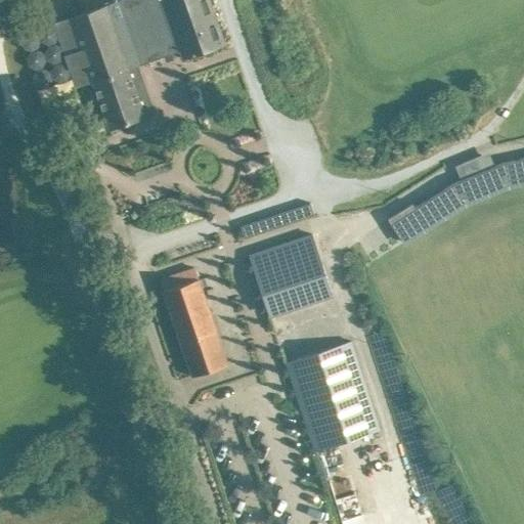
[(45,0),(82,104),(98,98),(110,130),(146,117),(146,116),(155,113),(138,67),(179,52),(182,59),(226,45),(210,0),(45,0)]
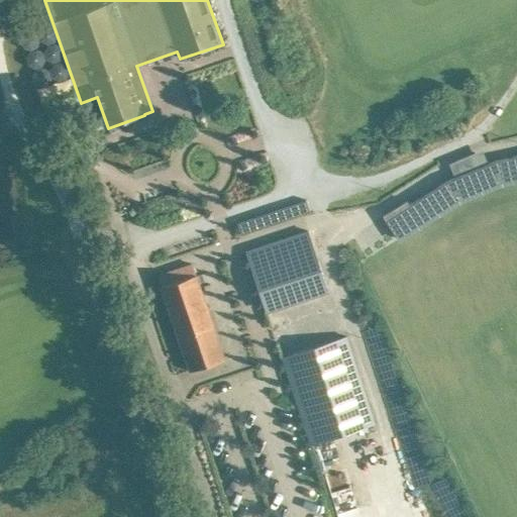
[(406,201),(383,215),(397,237),(398,236),(420,223),(409,205),(406,201)]
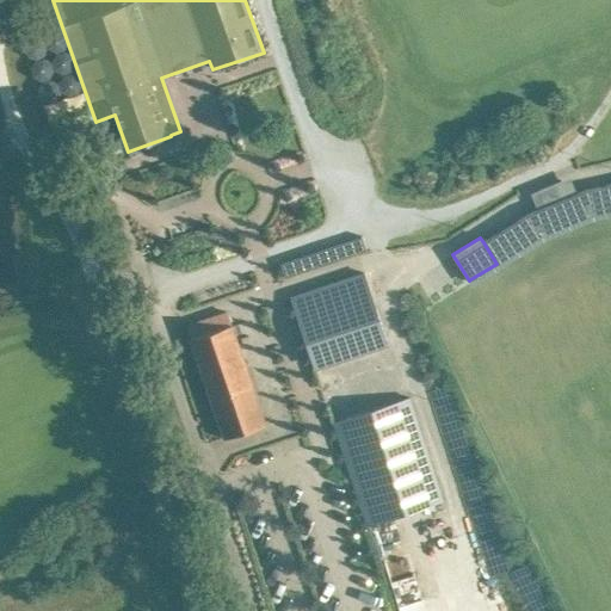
[(316,365),(387,343),(363,273),(292,297),(316,365)]
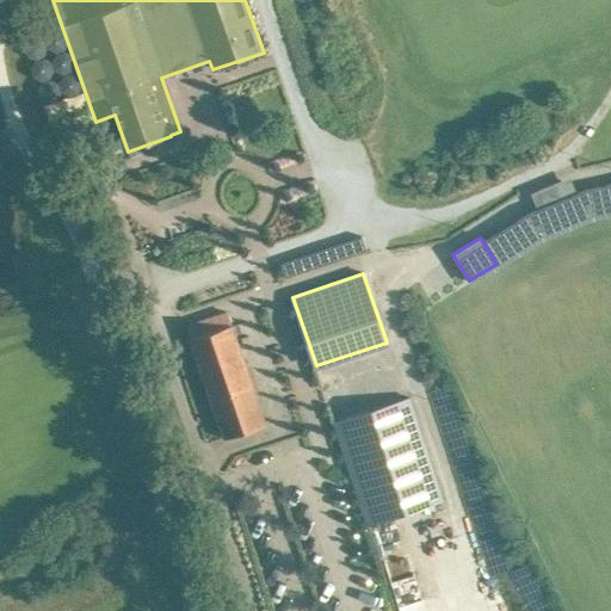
[(224,438),(247,431),(266,424),(239,345),(251,340),(245,320),(191,338),(224,438)]
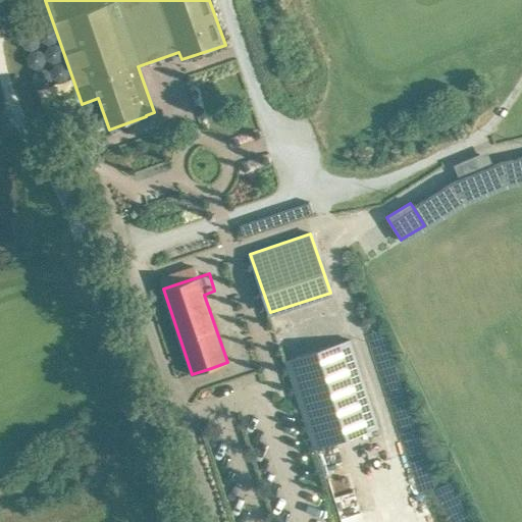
[(338,440),(379,427),(350,340),(285,361),(314,449),(338,440)]
